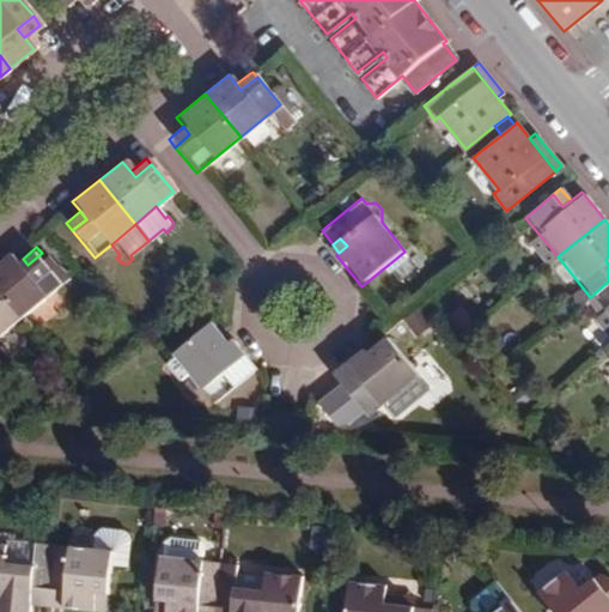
[(0,286),(23,315),(65,282),(54,268),(46,258),(42,253),(28,265),(23,259),(14,249),(0,260),(0,286)]
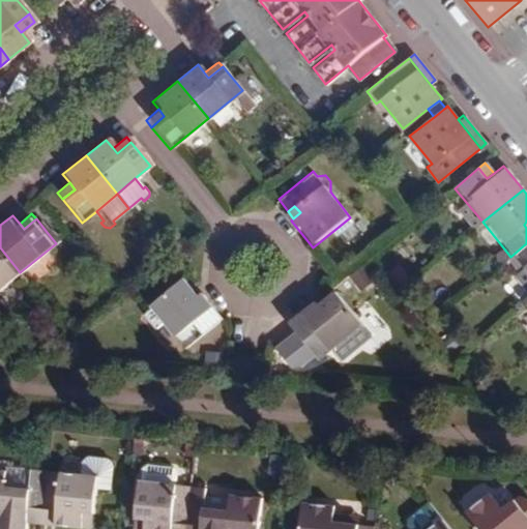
[(47,232),(51,228),(44,218),(39,223),(47,232)]
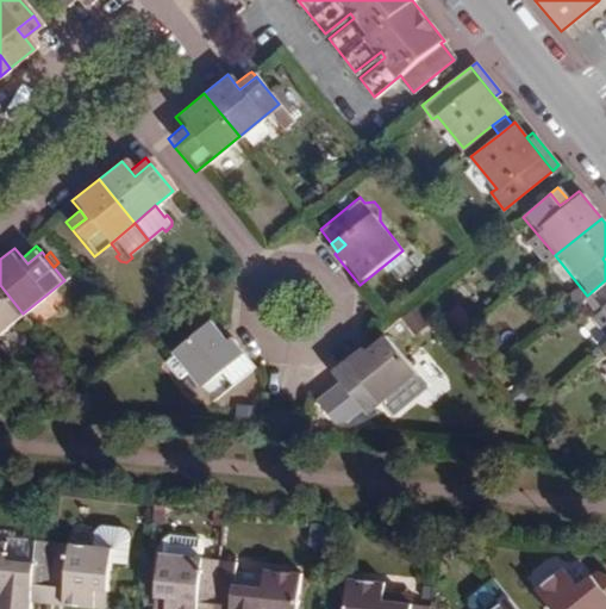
[(54,267),(64,280),(70,275),(61,261),(58,262),(54,267)]
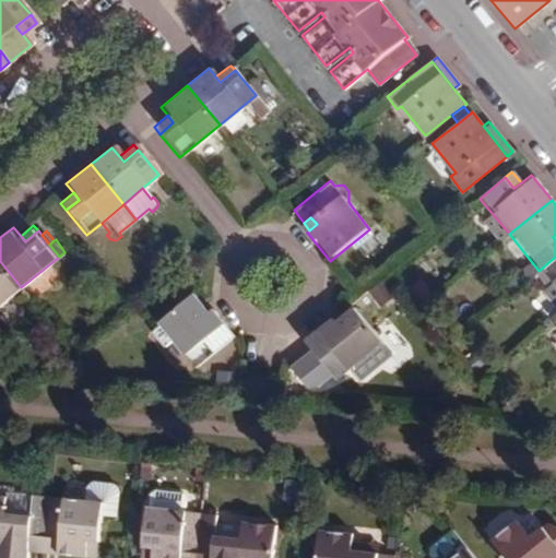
[(186,269),(196,261),(188,251),(178,259),(186,269)]
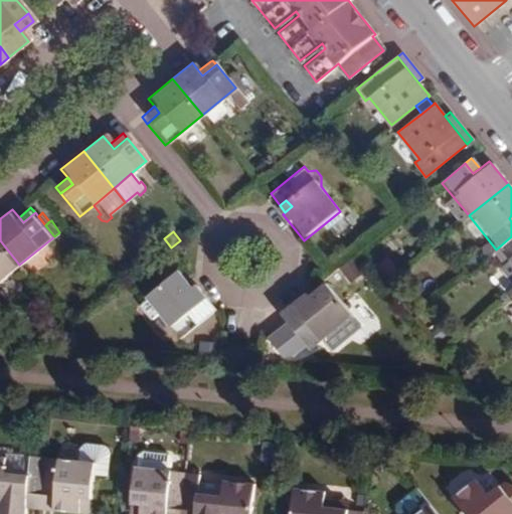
[(511,292),(511,236),(496,249),(500,253),(486,265),(510,294),(511,292)]
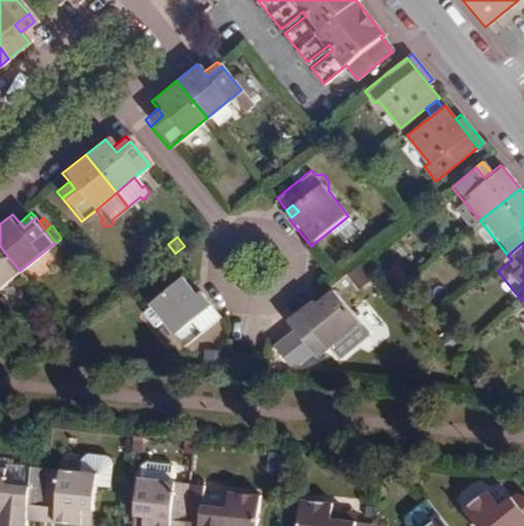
[(168,244),(163,248),(170,257),(175,253),(168,244)]
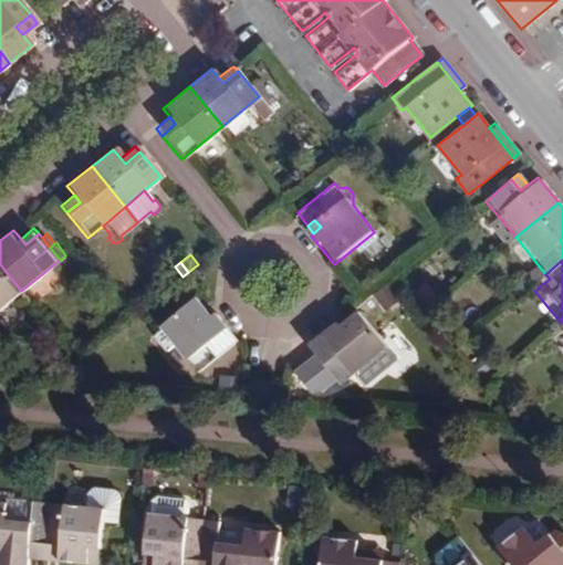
[(0,307),(21,291),(0,264),(0,307)]
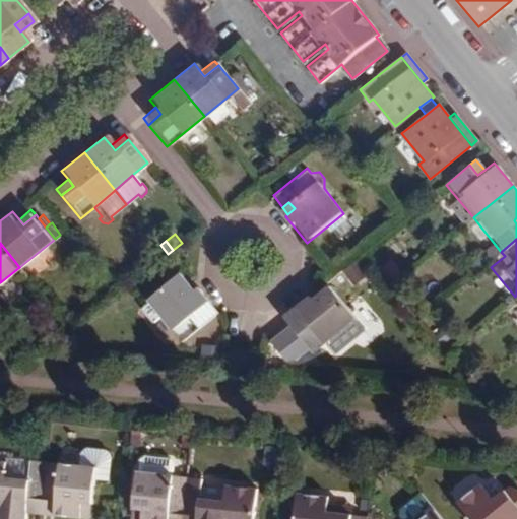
[(163,282),(177,272),(171,266),(157,276),(163,282)]
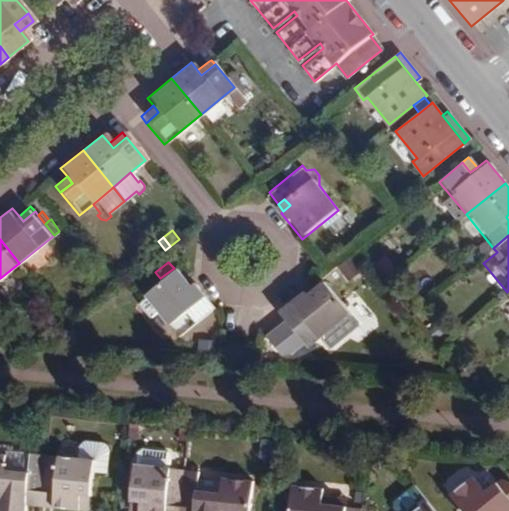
[(183,279),(174,268),(160,278),(139,295),(143,299),(141,308),(148,315),(156,315),(175,339),(213,309),(192,283),(189,286),(184,291),(178,283),(183,279)]
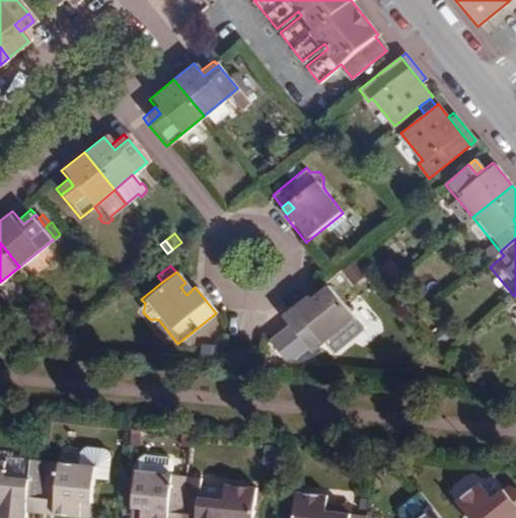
[(180,287),(187,295),(192,290),(186,283),(180,287)]
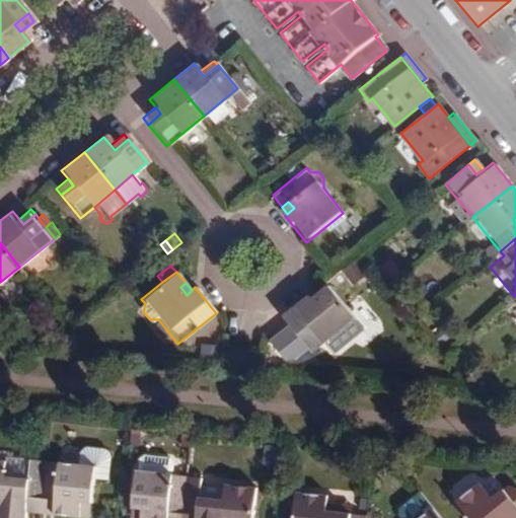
[(325,286),(315,295),(319,300),(312,306),(308,300),(305,297),(279,317),(310,357),(336,337),(353,322),(354,322),(325,286)]
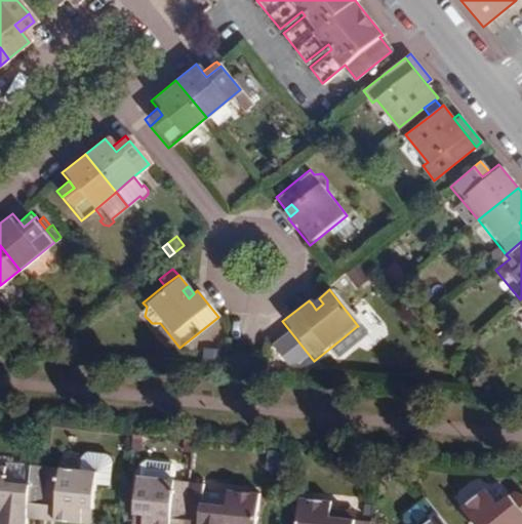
[(521,297),(520,299),(510,308),(520,321),(521,319),(521,297)]
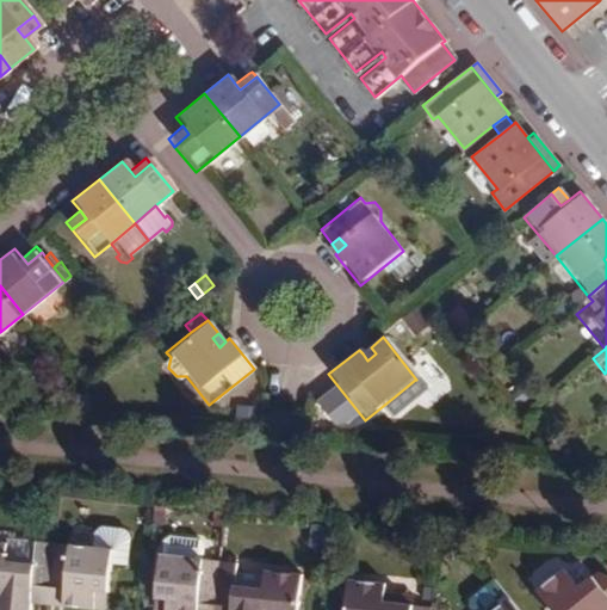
[(363,353),(367,361),(376,353),(371,347),(363,353)]
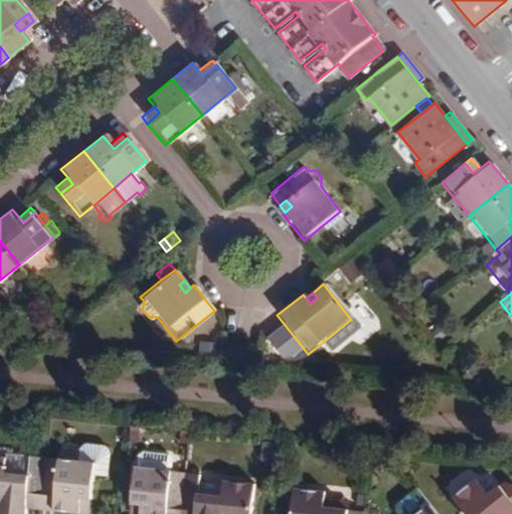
[(358,330),(350,320),(333,334),(341,344),(358,330)]
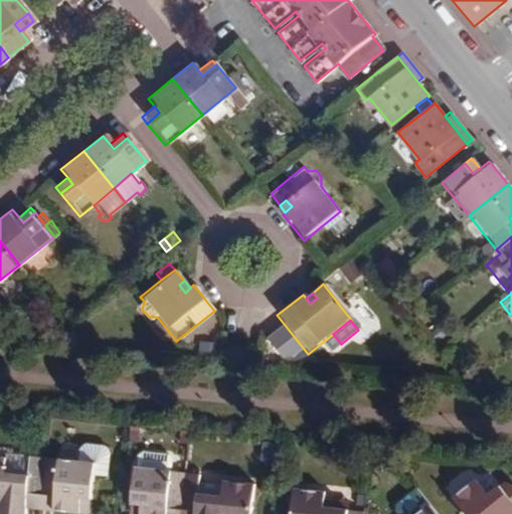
[(80,451),(79,461),(95,462),(94,475),(108,476),(109,463),(108,451),(103,448),(86,446),(80,451)]
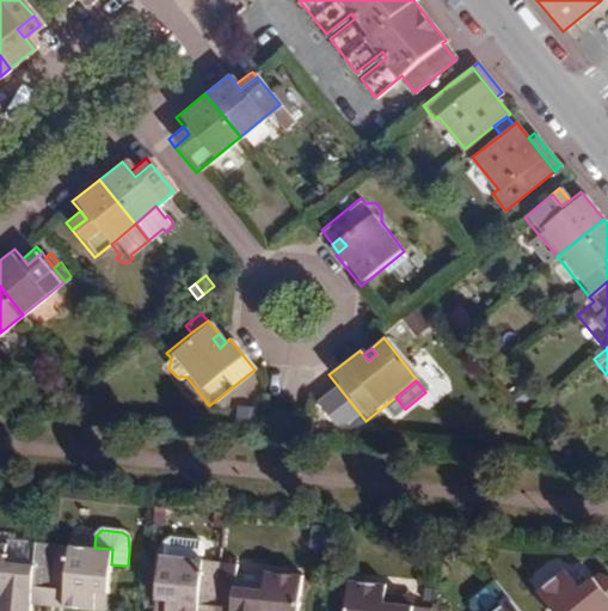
[(0,610),(28,610),(29,604),(47,605),(51,544),(35,542),(34,551),(32,561),(4,558),(4,549),(5,539),(0,538),(0,610)]
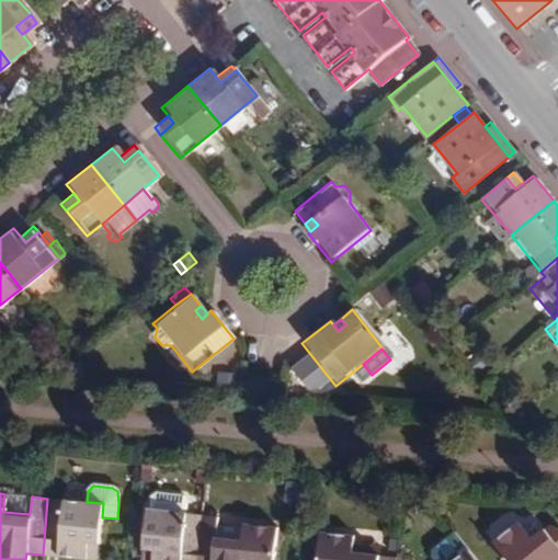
[(47,499),(43,555),(88,559),(89,541),(100,541),(102,517),(103,503),(87,502),(47,499)]
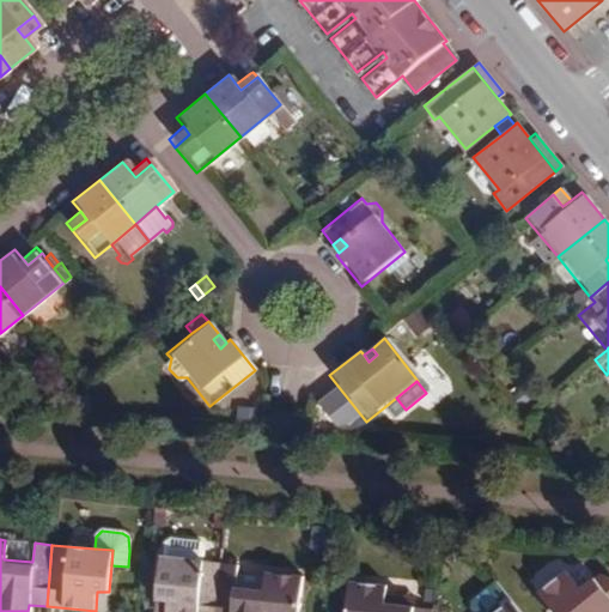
[(34,552),(4,550),(4,559),(32,562),(34,552)]
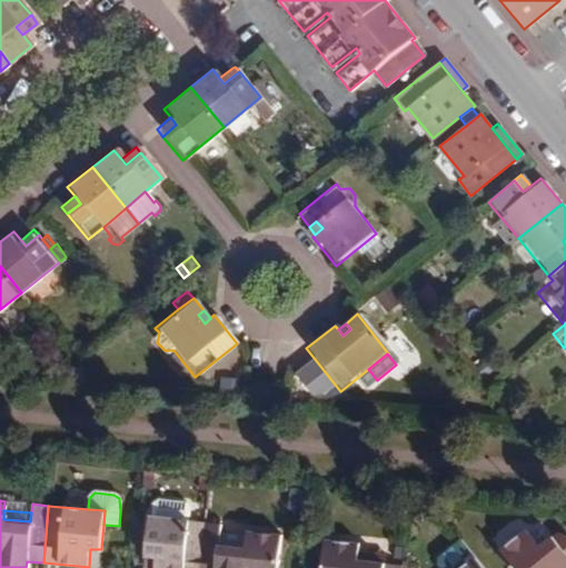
[(152,567),(198,567),(202,527),(146,522),(142,561),(154,562),(152,567)]
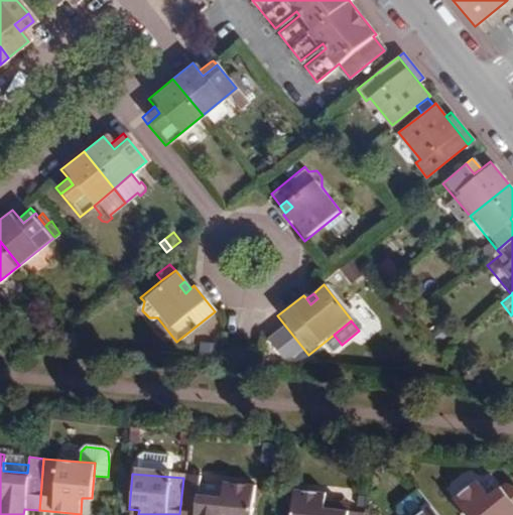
[(183,478),(179,514),(250,514),(253,487),(222,484),(221,492),(221,499),(197,497),(198,490),(199,480),(183,478)]
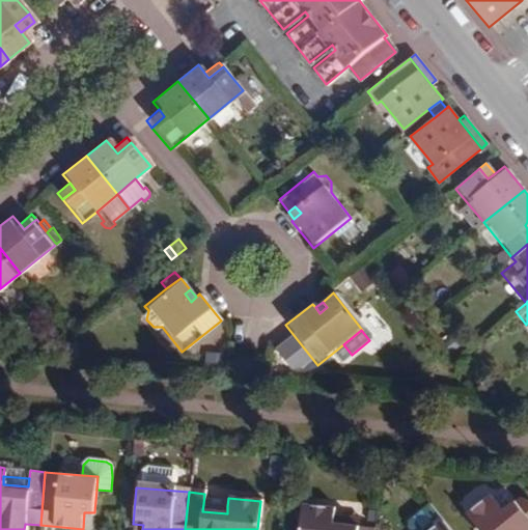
[(491,493),(465,512),(478,529),(527,529),(527,513),(516,498),(504,507),(491,493)]
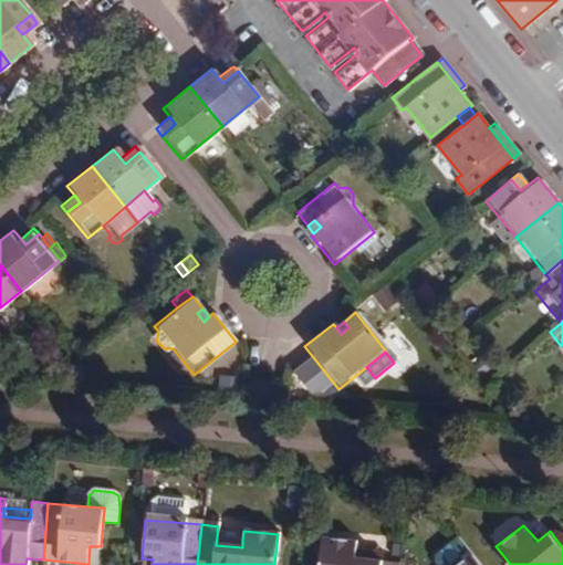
[(483,564),(459,534),(436,553),(435,560),(438,564),(483,564)]
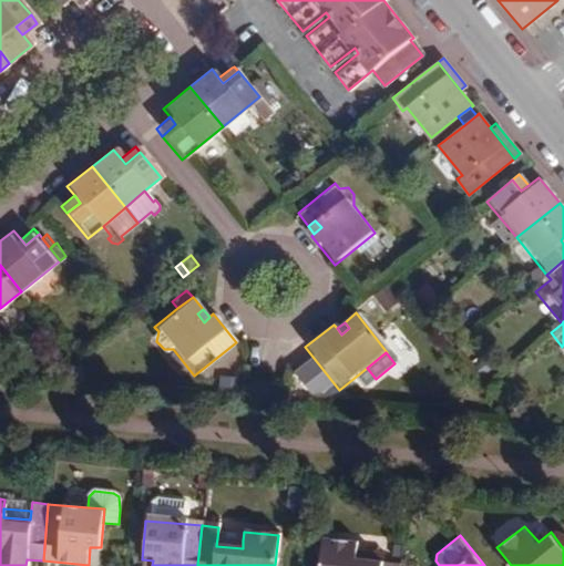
[(397,565),(398,562),(380,559),(351,556),(351,548),(352,539),(319,537),(316,565),(397,565)]
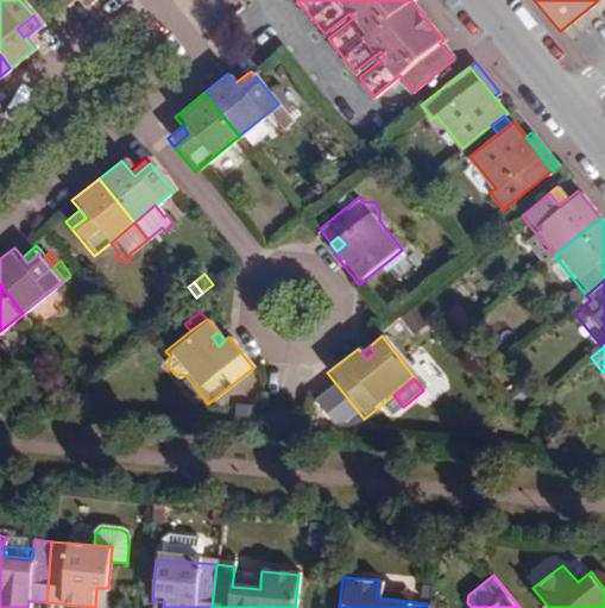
[(260,589),(260,581),(233,578),(232,587),(260,589)]
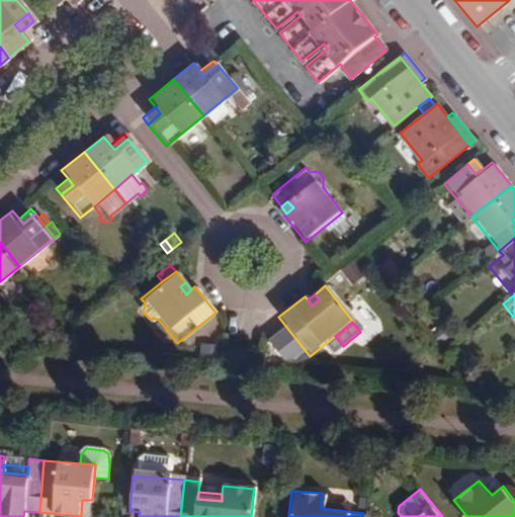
[(82,500),(81,516),(90,516),(92,500),(82,500)]
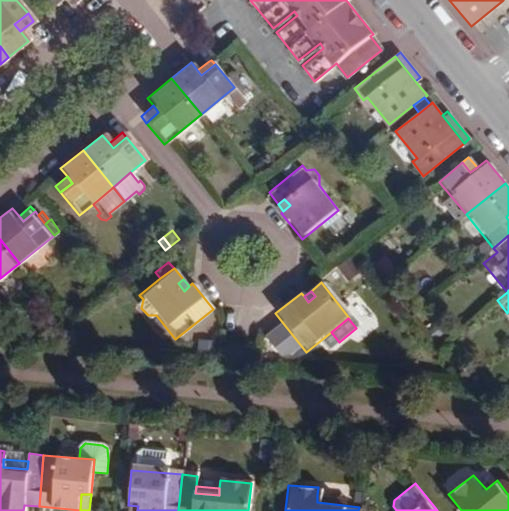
[(343,497),(317,495),(317,502),(343,505),(343,497)]
